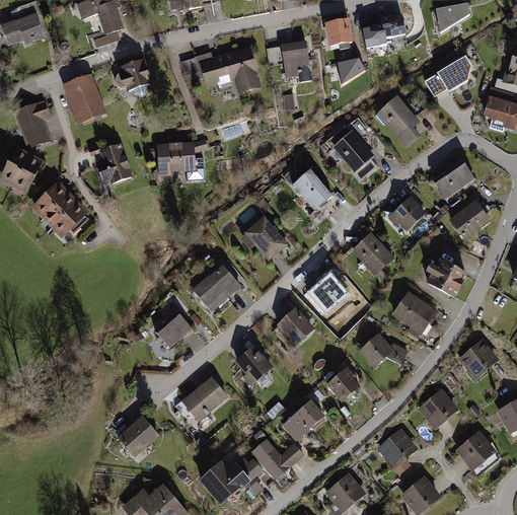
[(0,28),(7,46),(20,41),(22,47),(49,37),(34,0),(9,10),(12,20),(0,25),(0,28)]
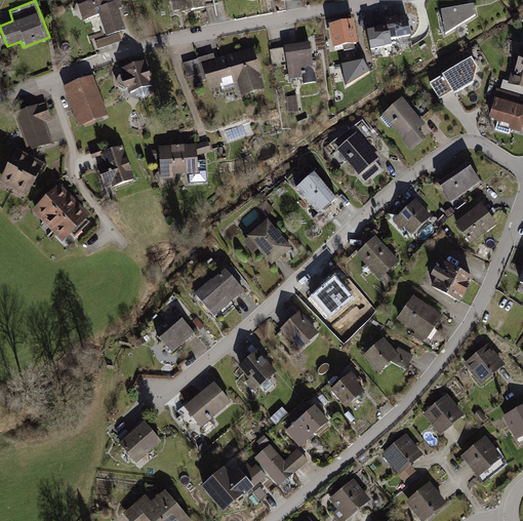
[(90,0),(78,4),(83,19),(98,14),(106,35),(122,30),(116,9),(121,7),(118,0),(90,0)]
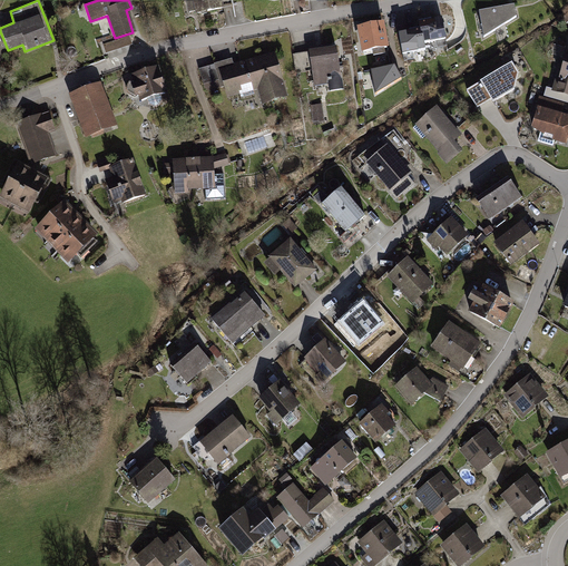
[(186,0),(188,10),(195,9),(195,12),(223,7),(222,0),(186,0)]
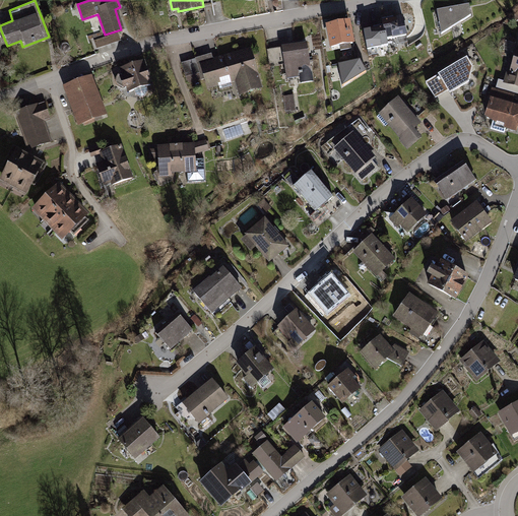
[(464,0),(435,5),(438,30),(471,10),(470,0),(464,0)]
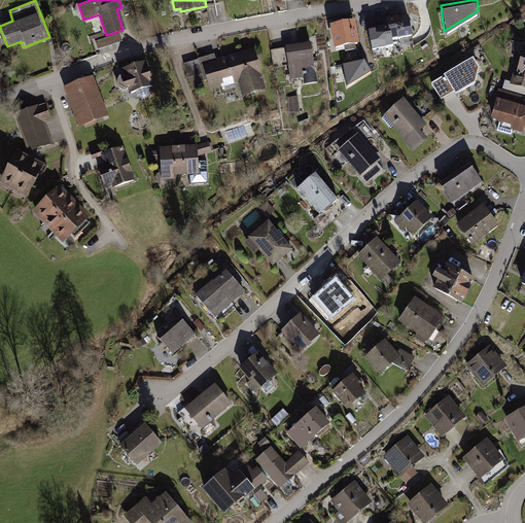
[(387,20),(390,35),(410,31),(406,9),(386,13),(387,20)]
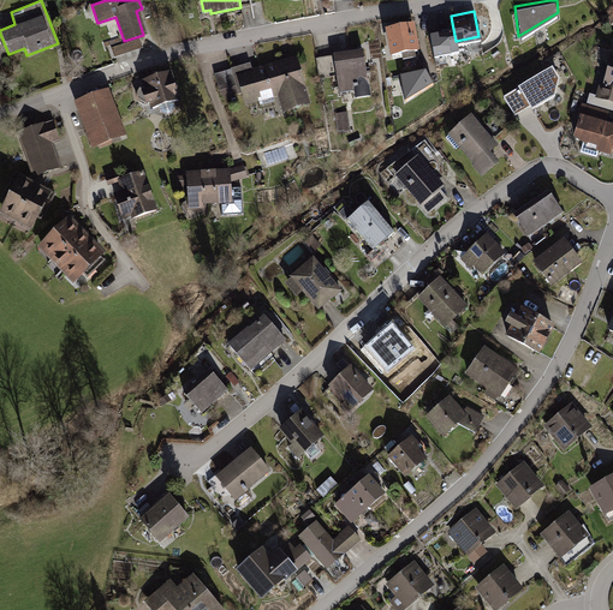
[(411,16),(384,22),(390,55),(417,51),(411,16)]
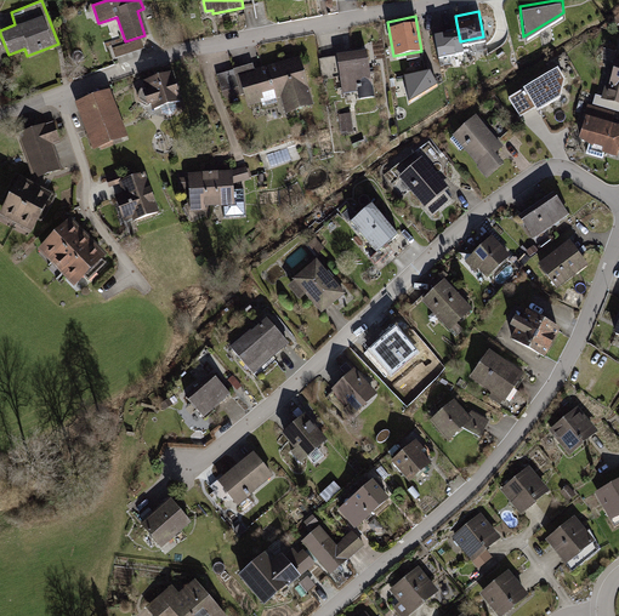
[(433,28),(438,53),(461,49),(460,41),(456,23),(433,28)]
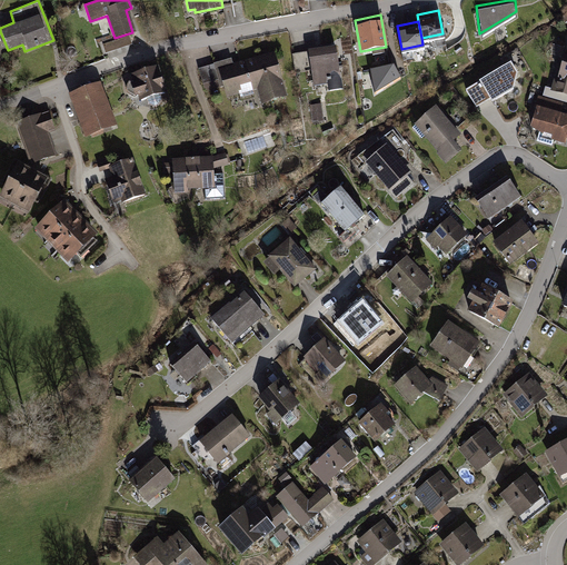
[(306,50),(291,51),(294,69),(309,67),(312,89),(340,86),(335,45),(306,48),(306,50)]
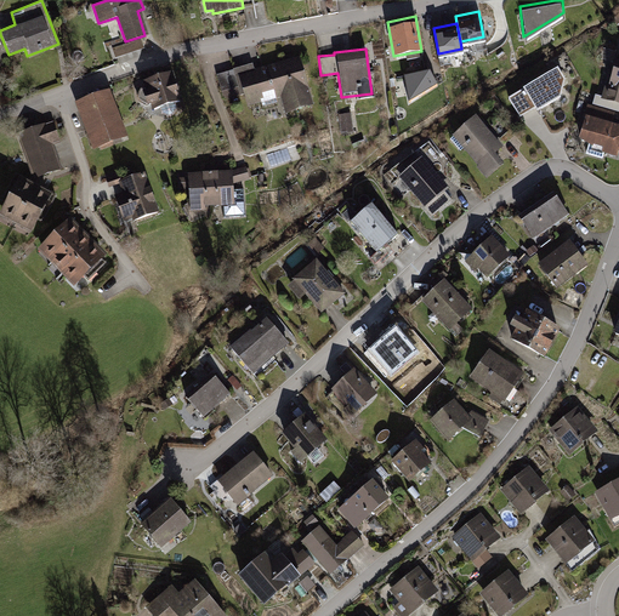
[(251,61),(215,72),(222,97),(243,91),(246,103),(280,93),(285,110),(312,102),(299,55),(253,67),(251,61)]
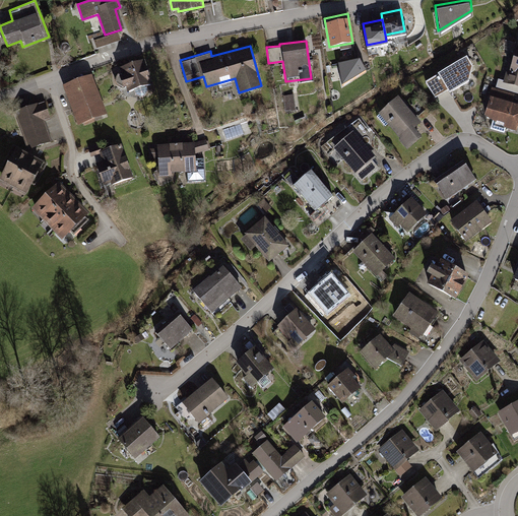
[(506,67),(502,80),(517,84),(517,46),(511,68),(506,67)]
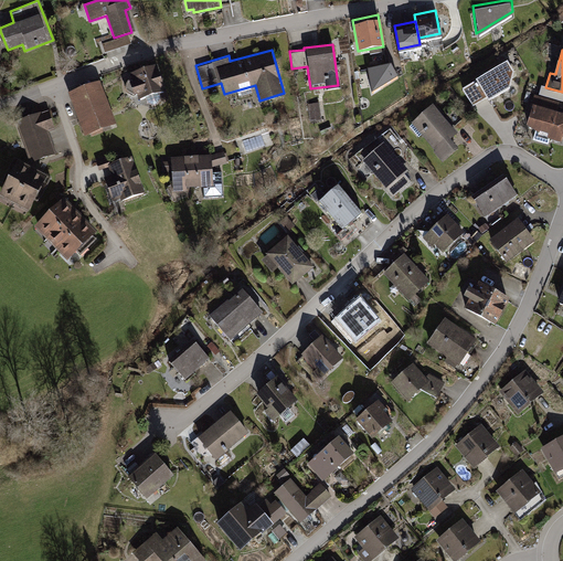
[(389,59),(367,64),(371,88),(395,73),(389,59)]
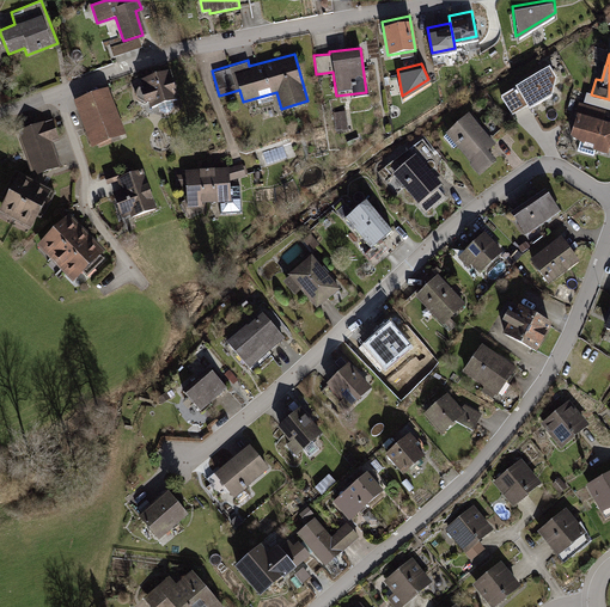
[(140,79),(150,105),(180,96),(170,68),(140,79)]
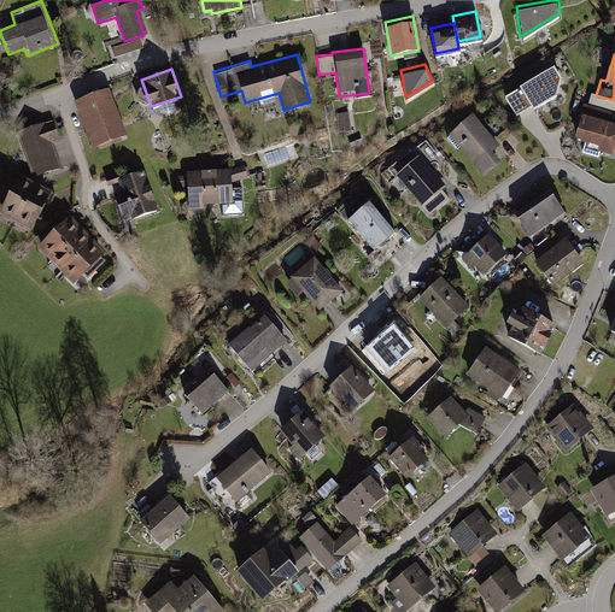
[(554,69),(505,95),(516,113),(531,105),(534,109),(556,95),(561,80),(554,69)]
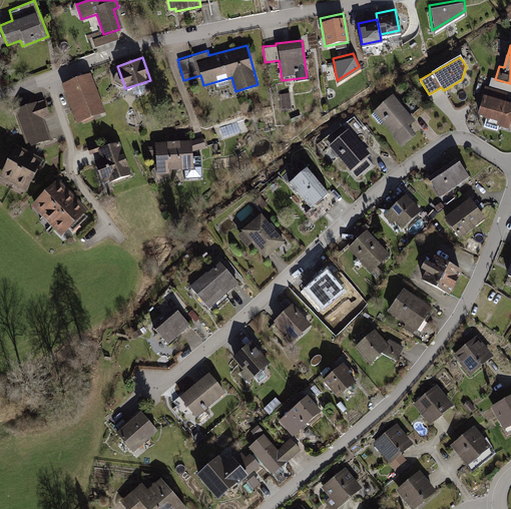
[(89,72),(62,82),(75,119),(102,109),(89,72)]
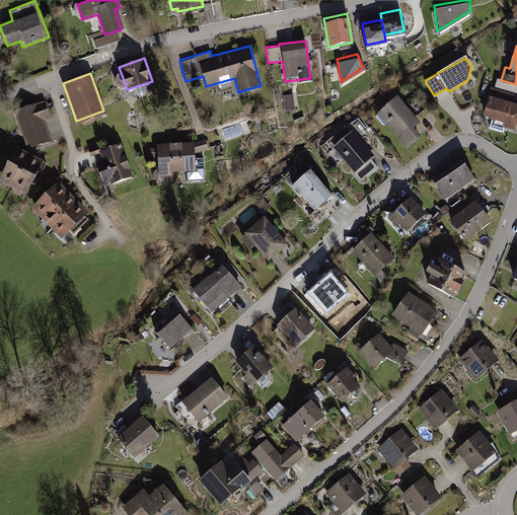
[(490,96),(484,117),(505,123),(504,127),(515,130),(516,124),(516,103),(511,102),(514,93),(490,86),(488,96),(490,96)]
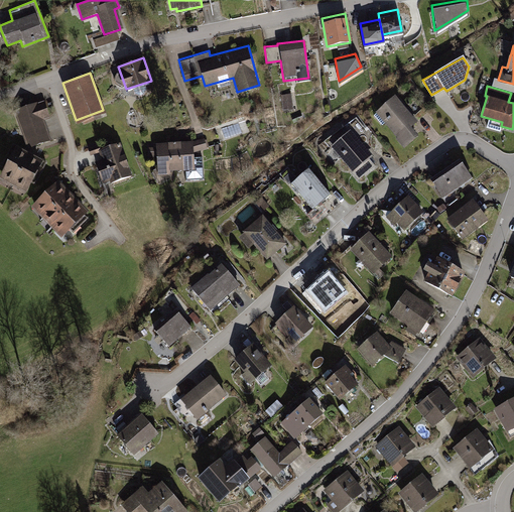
[(290,93),(279,94),(281,109),(292,108),(290,93)]
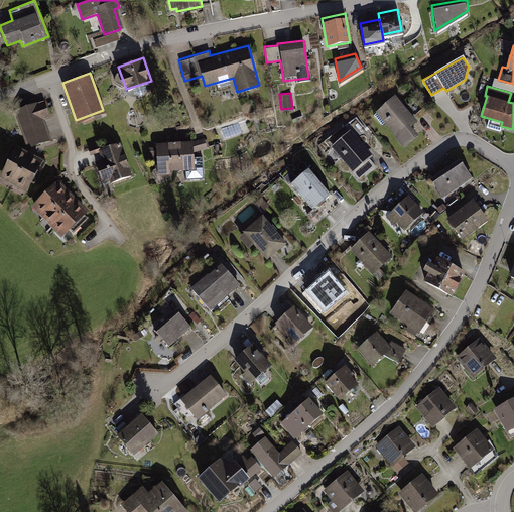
[(396,95),(376,112),(403,145),(417,134),(410,125),(416,120),(396,95)]
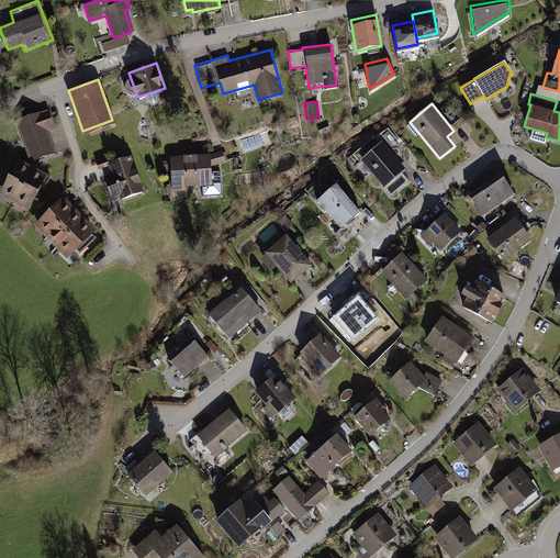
[(42,109),(14,119),(30,159),(55,151),(47,127),(53,125),(46,110),(42,111),(42,109)]
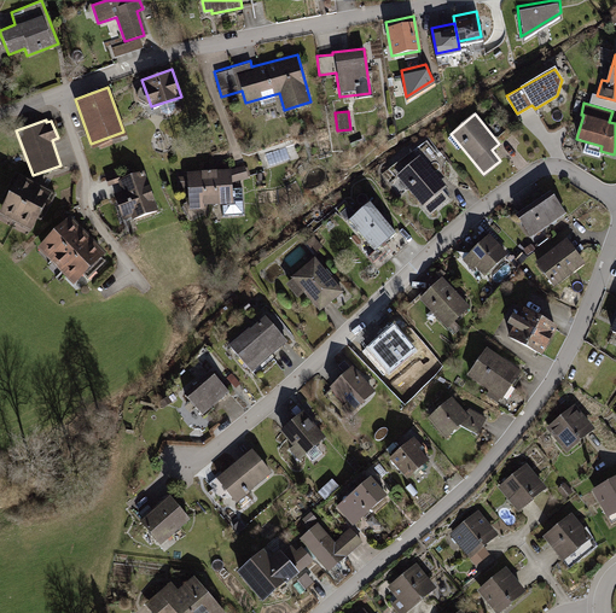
[(419,155),(396,174),(422,204),(445,185),(419,155)]
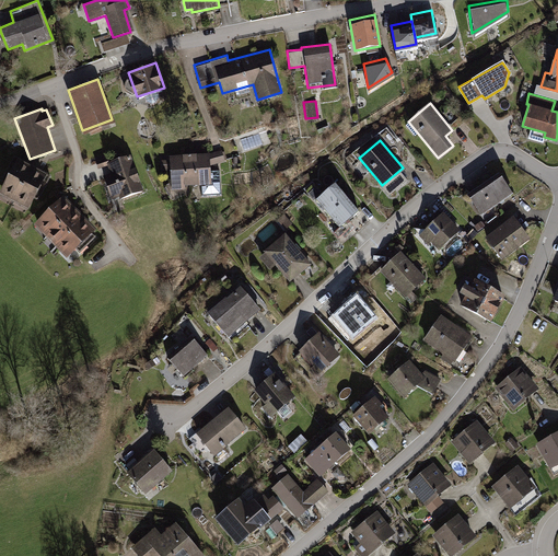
[(209,153),(189,154),(190,187),(211,186),(209,153)]
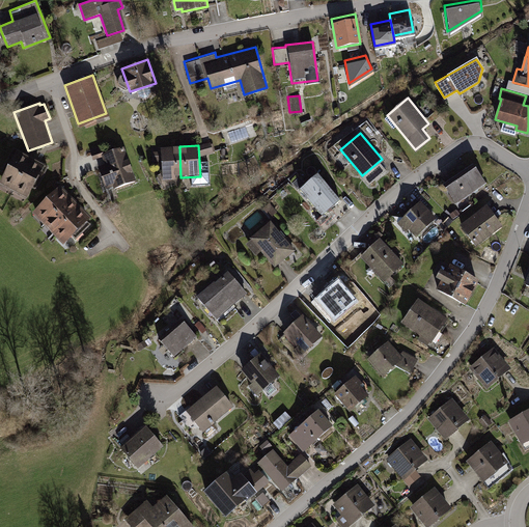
[(95,164),(104,187),(112,184),(114,187),(135,179),(121,146),(101,155),(103,162),(95,164)]
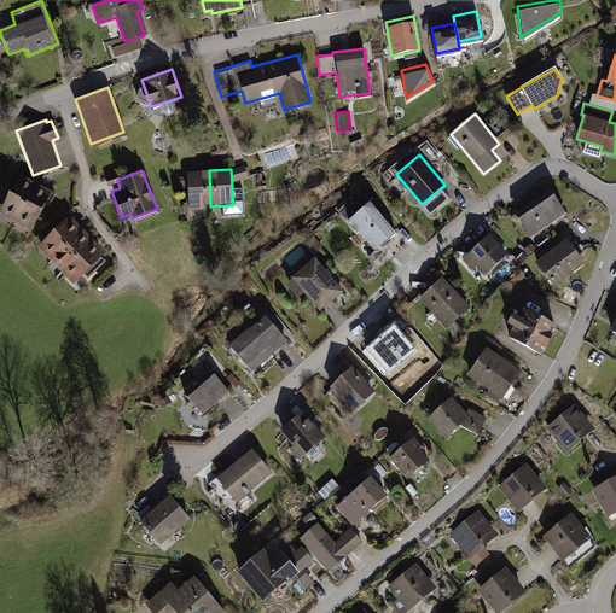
[(209,170),(186,171),(189,208),(210,206),(209,170)]
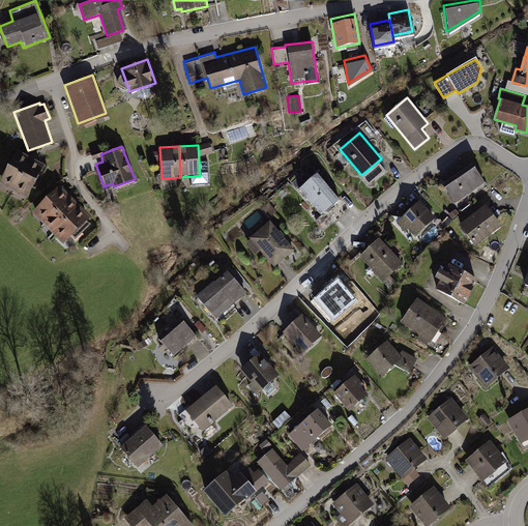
[(17,148),(0,177),(0,184),(12,192),(31,156),(17,148)]
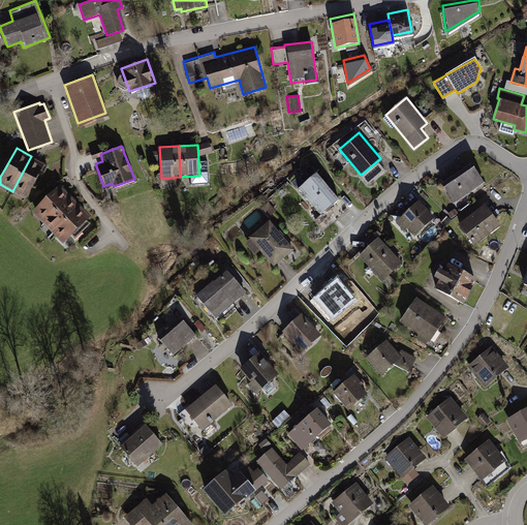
[(31,156),(12,191),(26,198),(44,163),(31,156)]
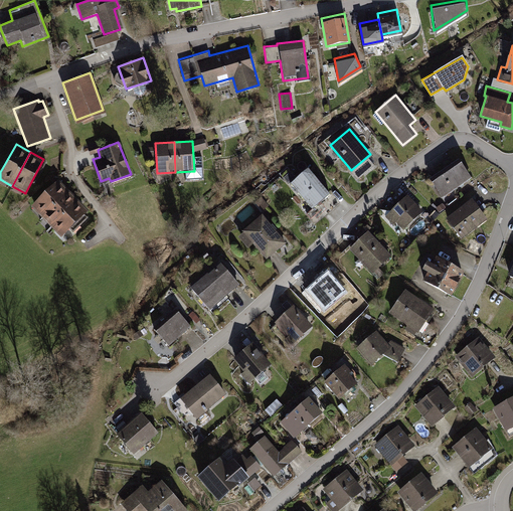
[(458,158),(429,177),(442,195),(470,176),(458,158)]
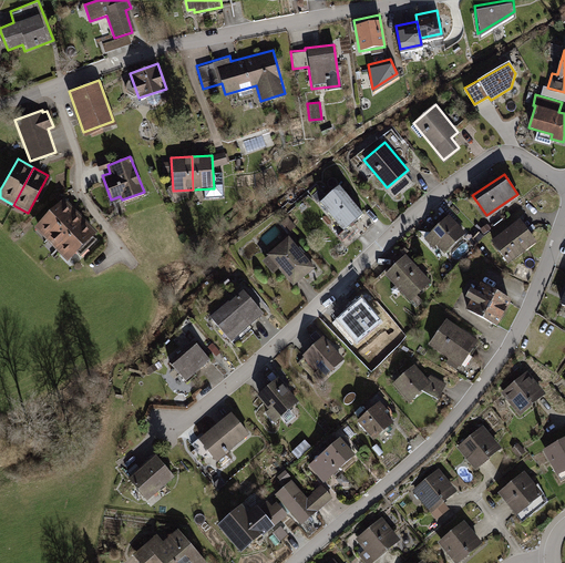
[(340,229),(332,235),(342,247),(366,227),(358,217),(363,213),(339,184),(317,202),(340,229)]
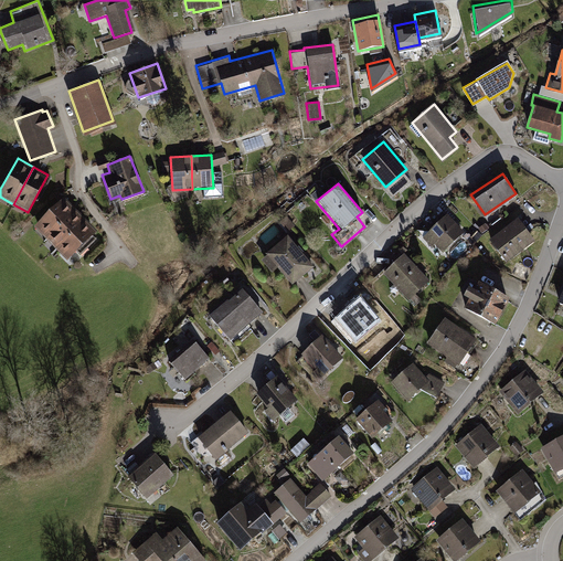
[(63,197),(33,226),(45,240),(76,210),(63,197)]
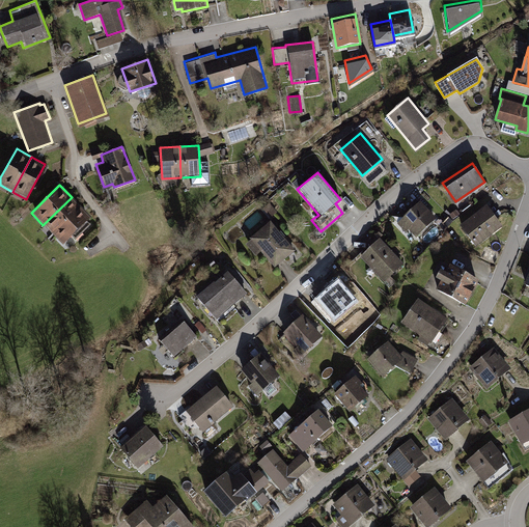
[(72,197),(43,225),(53,234),(81,207),(72,197)]
